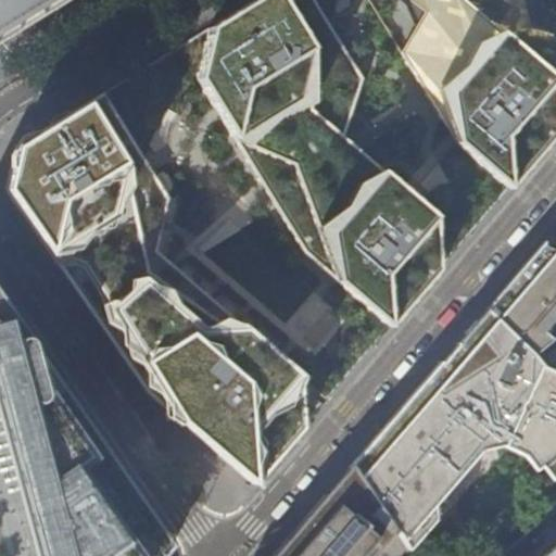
[(0,0),(0,41),(24,27),(67,0),(0,0)]
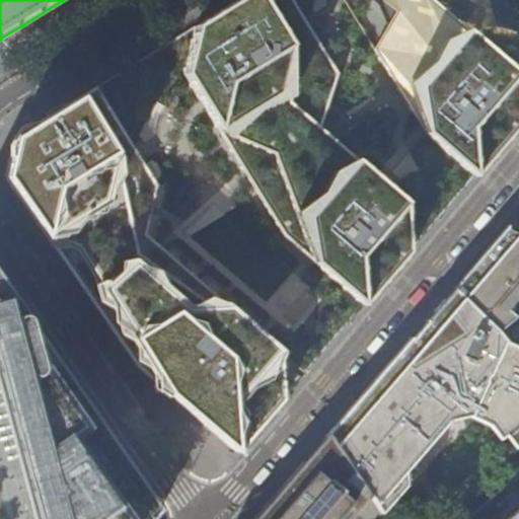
[(237,0),(196,26),(187,74),(289,242),(363,307),(410,254),(405,204),(320,129),(339,74),(292,0),(237,0)]
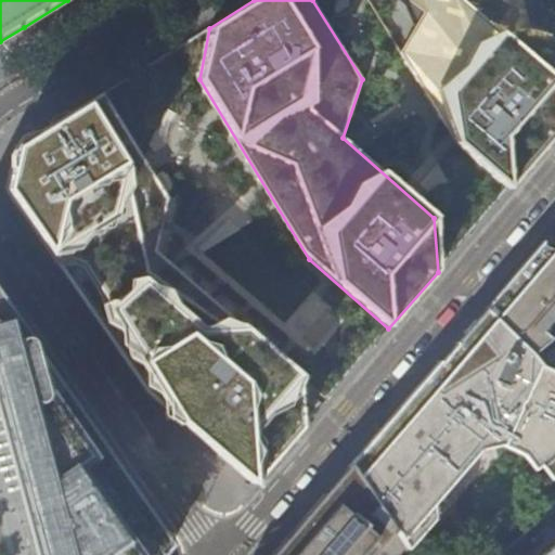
[(401,55),(455,142),(518,50),(462,0),(440,0),(429,4),(426,0),(402,0),(408,7),(427,37),(401,55)]
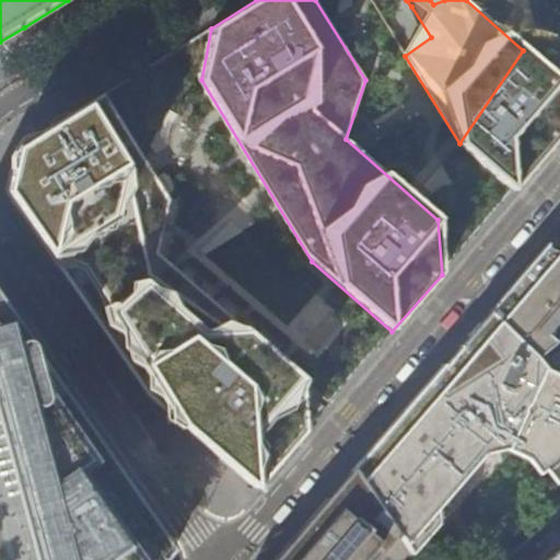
[(559,106),(559,82),(523,50),(459,143),(512,194),(559,137),(559,106)]
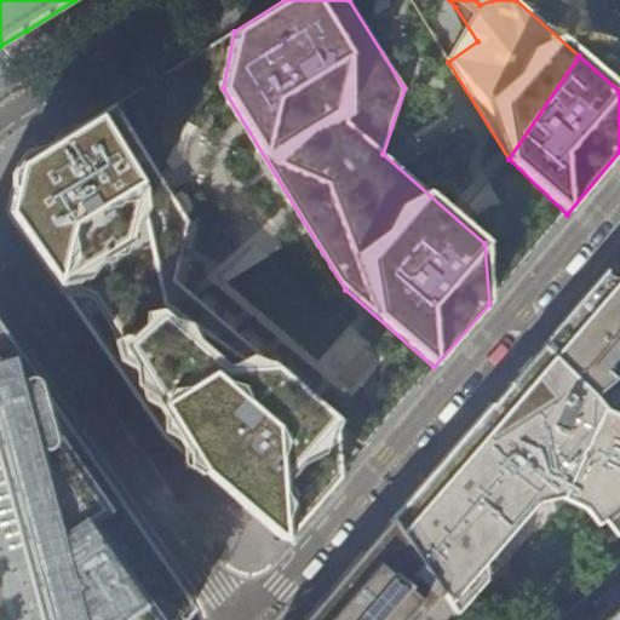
[(188,224),(116,103),(21,164),(7,214),(162,437),(283,541),(339,478),(333,418),(173,281),(188,224)]
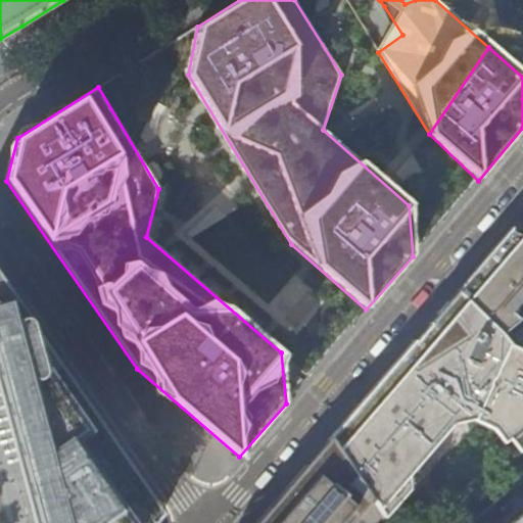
[(388,149),(385,139),(363,146),(366,156),(388,149)]
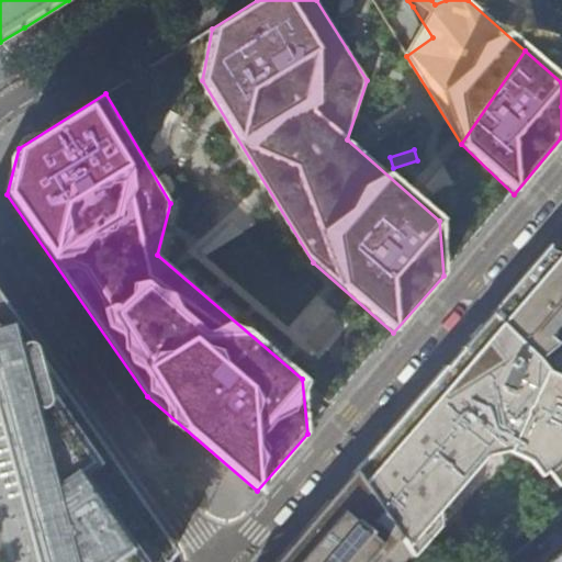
[(510,290),(491,313),(539,359),(557,346),(541,330),(561,305),(561,253),(559,257),(548,246),(510,290)]
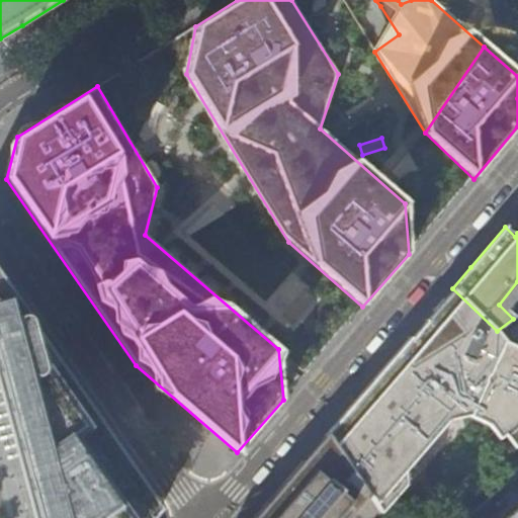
[(155,517),(163,509),(64,367),(49,377),(47,365),(47,361),(47,351),(42,340),(36,328),(0,275),(0,410),(25,503),(29,517),(155,517)]
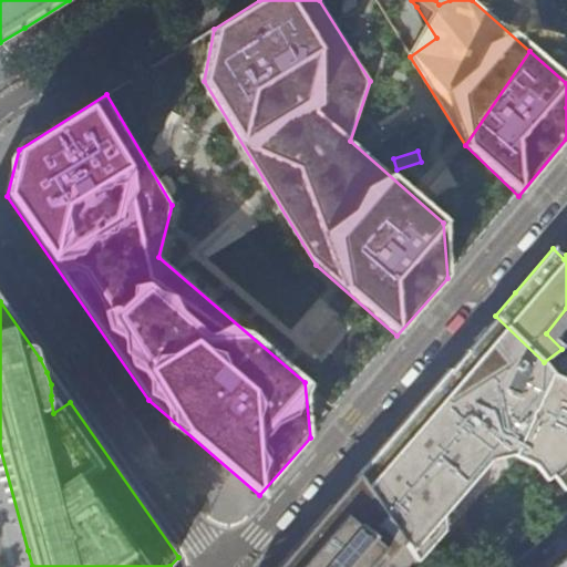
[(566,379),(550,371),(544,362),(494,317),(461,354),(399,426),(357,476),(403,546),(412,559),(443,529),(441,514),(488,460),(511,453),(534,465),(545,477),(566,460),(566,379)]
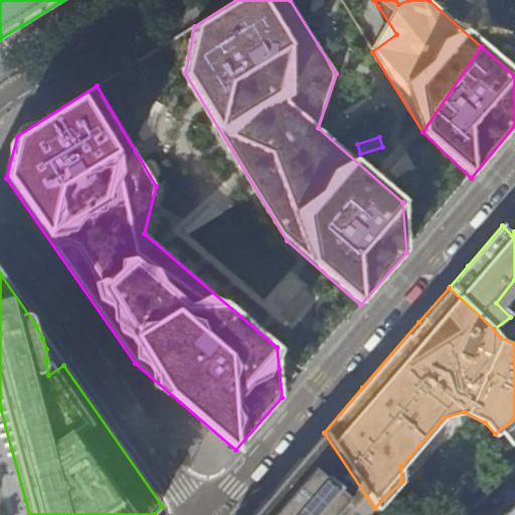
[(349,514),(366,496),(324,433),(293,468),(267,499),(251,514),(349,514)]
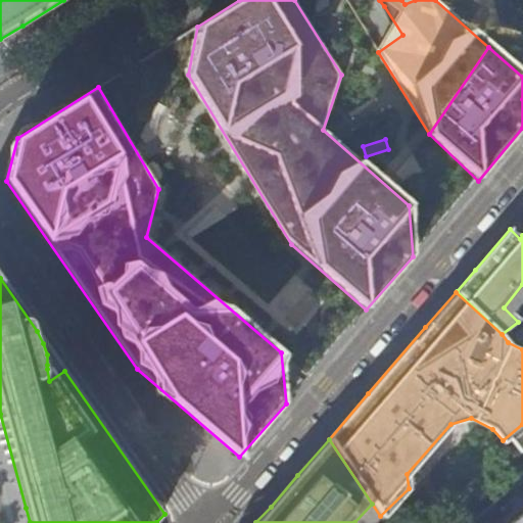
[(522,480),(476,519),(478,522),(522,522),(522,513),(511,522),(503,522),(497,516),(522,494),(522,480)]
